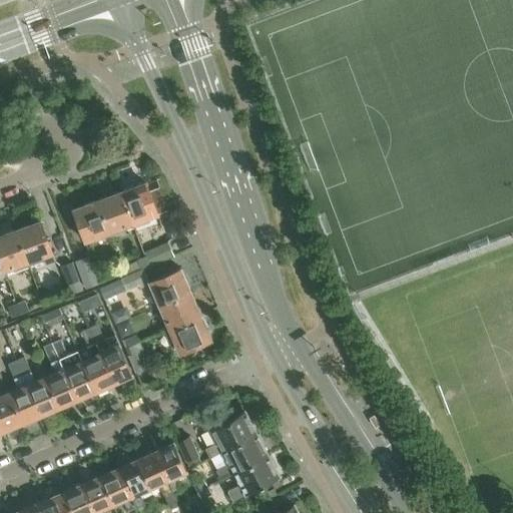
[(145,182),(120,191),(132,224),(157,214),(145,182)]
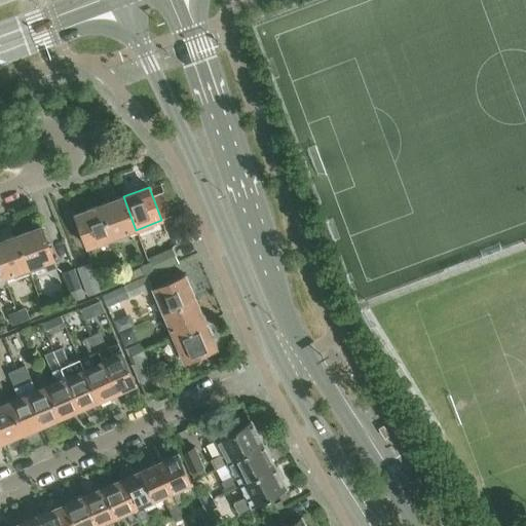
[(123,196),(99,205),(111,238),(136,230),(123,196)]
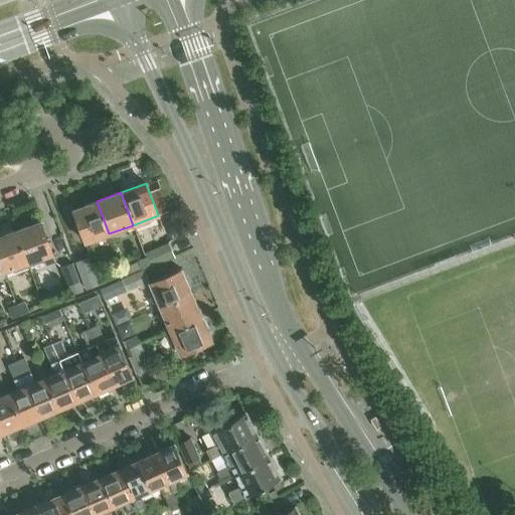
[(86,242),(109,233),(97,201),(73,210),(86,242)]
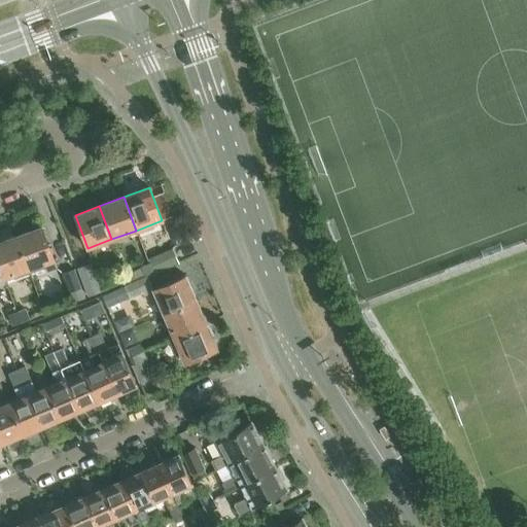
[(41,227),(15,237),(29,271),(44,265),(47,272),(57,269),(41,227)]
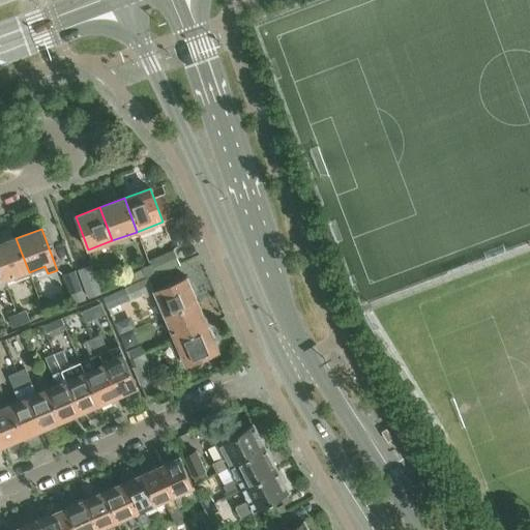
[(16,238),(0,244),(0,270),(4,281),(29,272),(16,238)]
